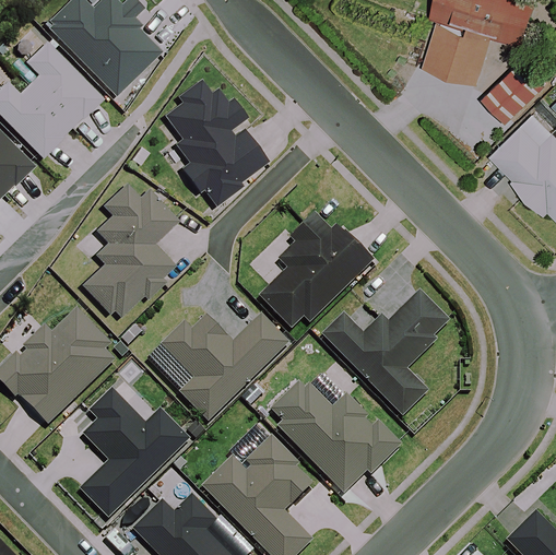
[(69,0),(48,22),(119,93),(163,50),(139,26),(142,24),(134,16),(144,7),(137,0),(126,0),(122,4),(117,0),(102,0),(94,9),(85,0),(69,0)]
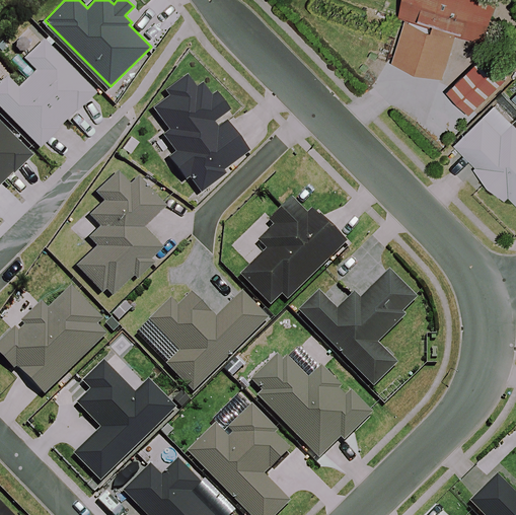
[(403,0),(400,10),(411,13),(396,57),(445,72),(459,28),(486,37),(497,0),(403,0)]
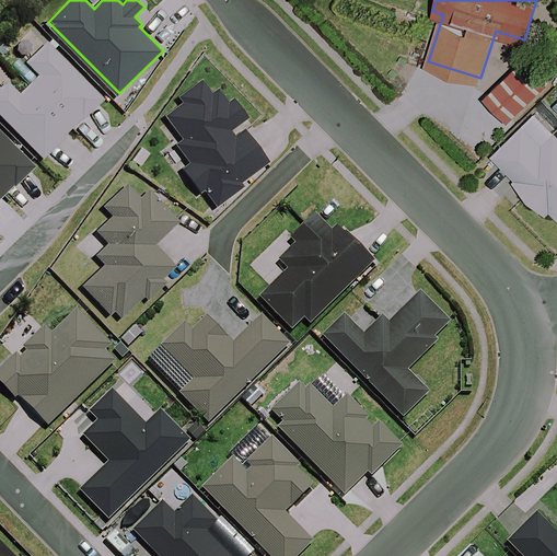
[(104,99),(47,41),(26,61),(39,74),(31,83),(73,127),(83,116),(84,117),(104,99)]
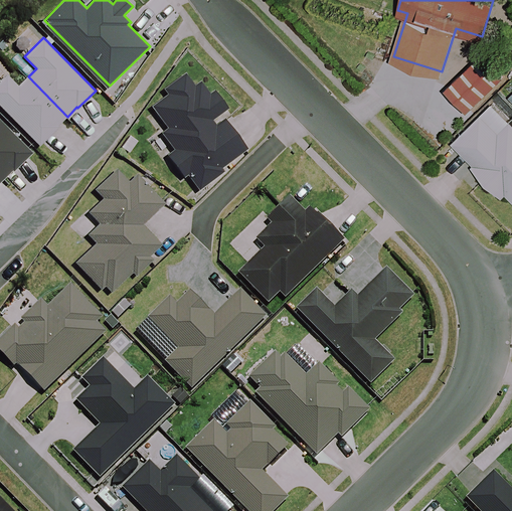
[(472,51),(470,54),(438,84),(459,106),(490,74),(492,72),(472,51)]
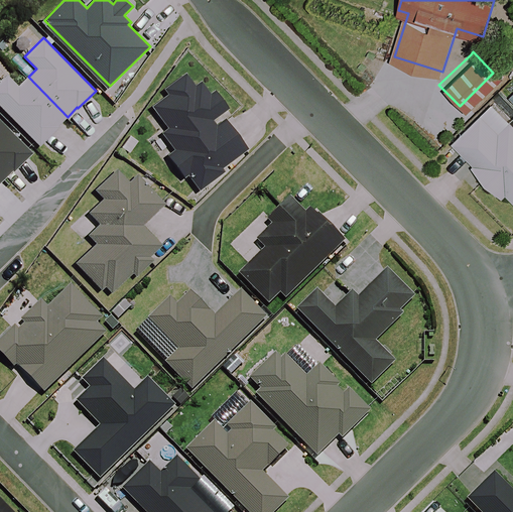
[(186,171),(199,186),(223,168),(220,165),(245,146),(218,111),(227,105),(214,89),(210,92),(199,79),(195,82),(185,71),(164,87),(168,92),(153,104),(168,124),(161,129),(175,146),(166,153),(182,174),(186,171)]
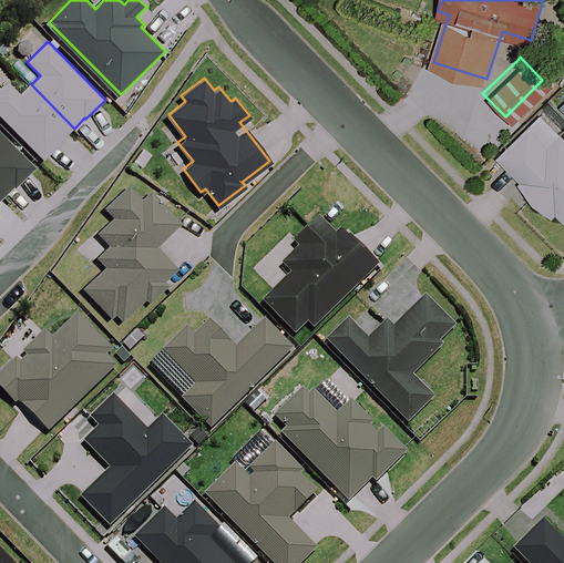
[(67,136),(74,129),(31,84),(22,93),(10,80),(0,89),(0,114),(43,159),(67,136)]
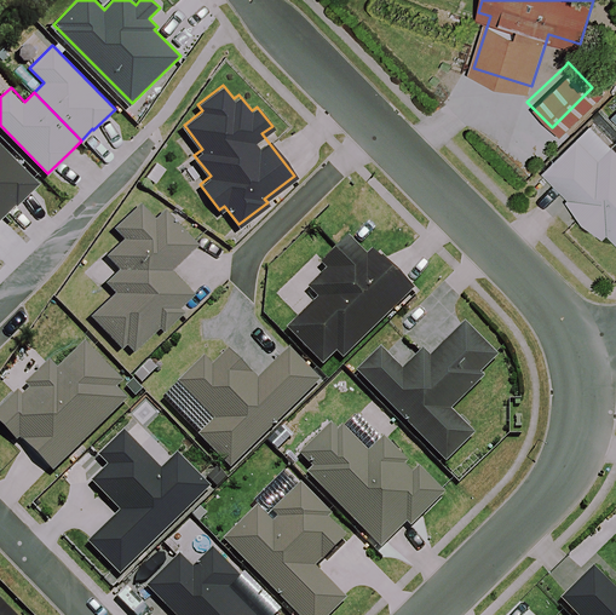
[(615,141),(596,120),(547,167),(571,191),(570,194),(605,230),(608,229),(615,237),(615,141)]
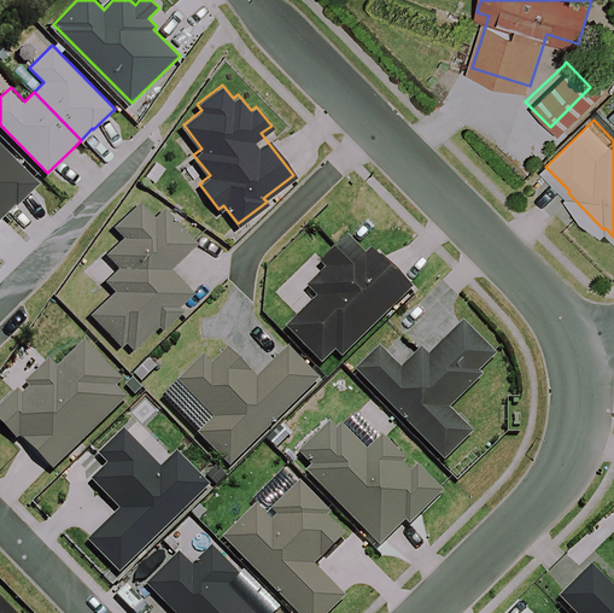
[(39,184),(0,144),(0,209),(5,215),(17,204),(18,204),(39,184)]
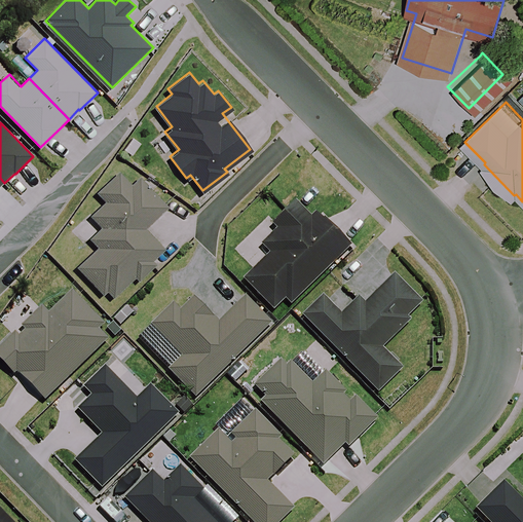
[(100,191),(108,199),(90,218),(99,225),(86,237),(98,249),(79,268),(106,294),(102,299),(108,305),(137,274),(143,281),(171,252),(151,232),(162,221),(157,216),(169,204),(139,177),(134,182),(120,170),(100,191)]
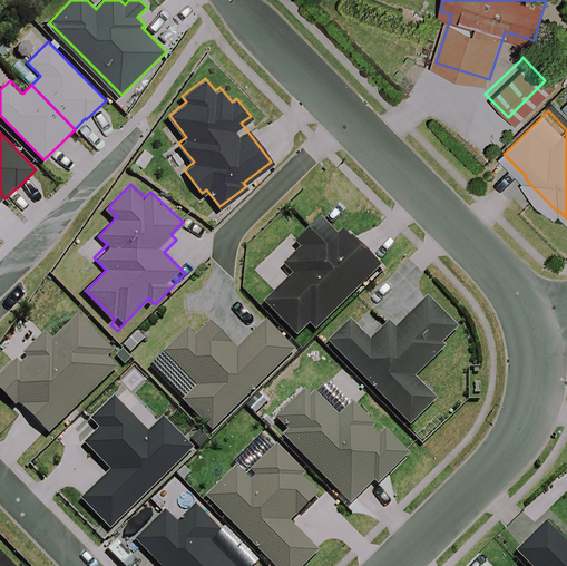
[(342,237),(324,217),(297,240),(304,246),(285,264),(296,276),(269,302),(300,338),(383,265),(351,228),(342,237)]
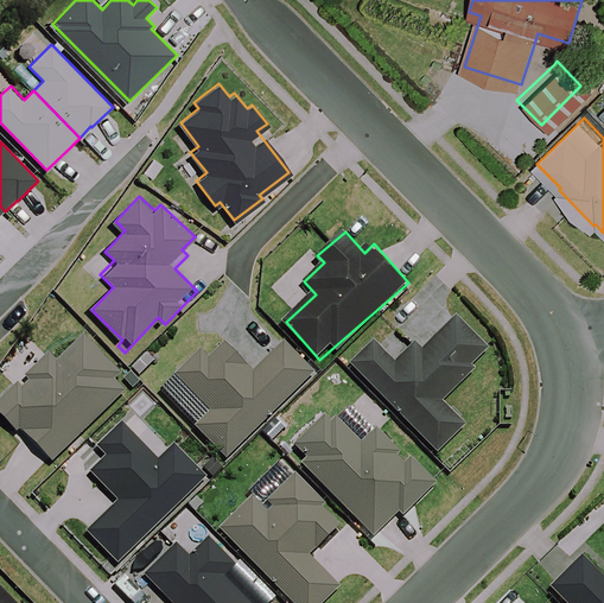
[(373,338),(350,360),(437,449),(465,421),(442,398),(474,367),(471,365),(490,347),(457,313),(421,347),(414,340),(393,360),(373,338)]
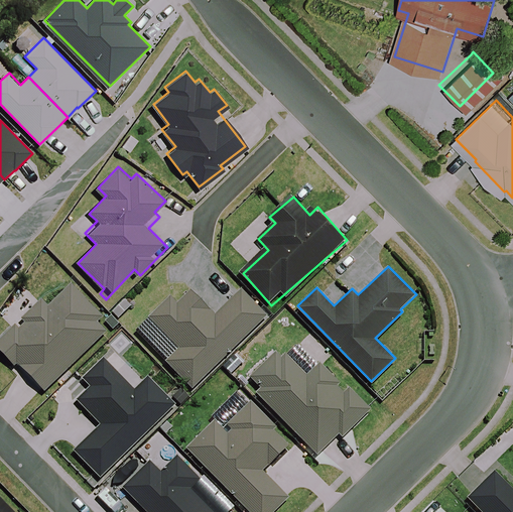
[(114,329),(73,286),(50,307),(43,300),(0,343),(0,356),(35,392),(41,385),(48,392),(114,329)]
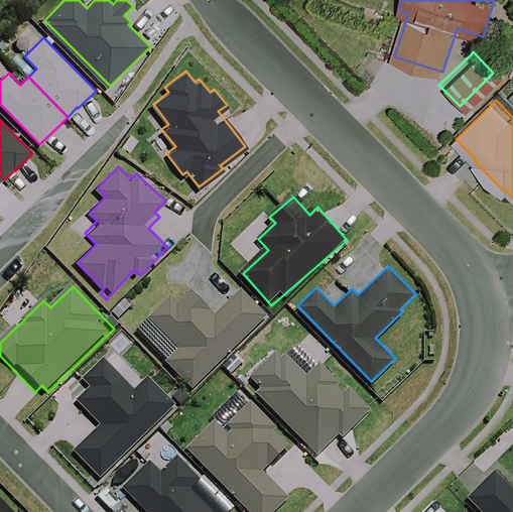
[(172,294),(149,314),(178,347),(165,359),(191,386),(266,315),(241,288),(215,312),(195,291),(180,303),(172,294)]
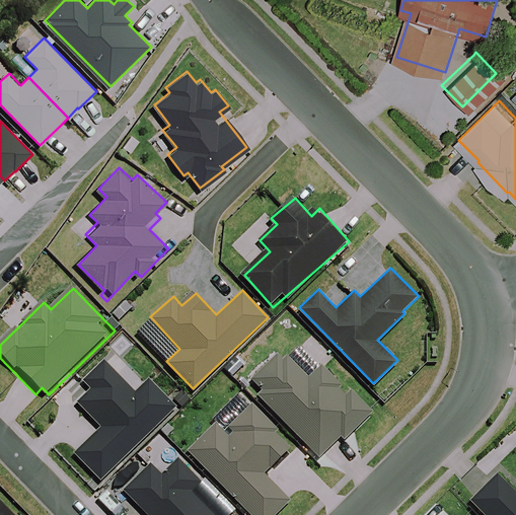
[(340,382),(322,364),(308,377),(286,355),(282,359),(277,354),(252,378),(264,389),(259,393),(318,455),(341,433),(344,436),(370,411),(351,390),(346,395),(337,385),(340,382)]
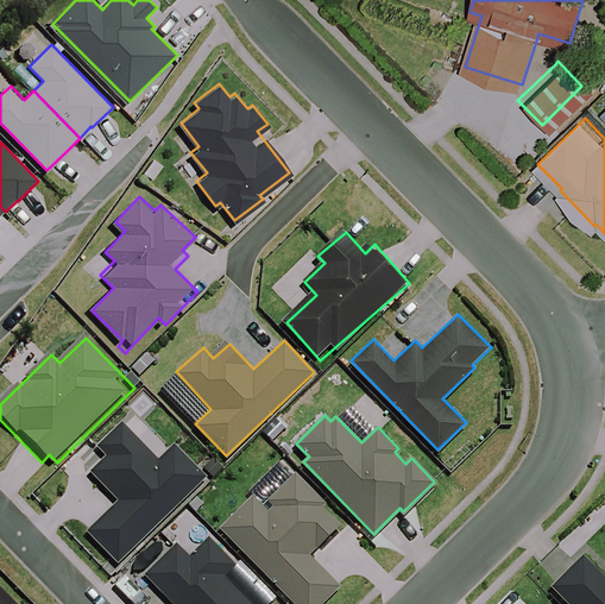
[(88,529),(119,559),(205,476),(174,445),(159,459),(123,421),(99,444),(108,453),(92,469),(121,497),(88,529)]
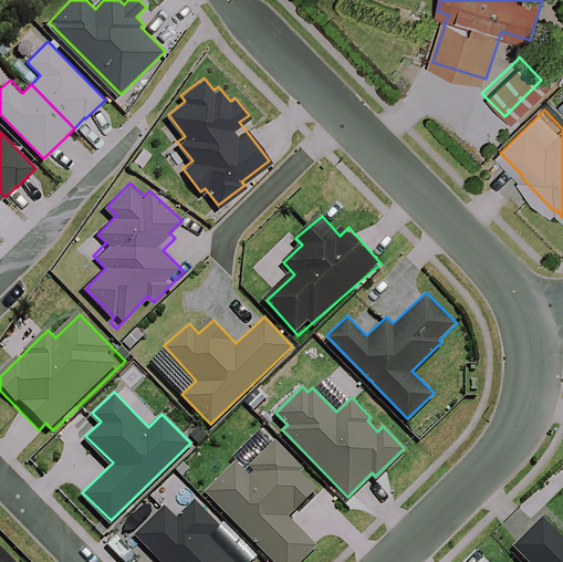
[(322,488),(277,441),(247,472),(237,462),(208,491),(278,561),(301,561),(318,545),(291,518),(309,500),(322,488)]
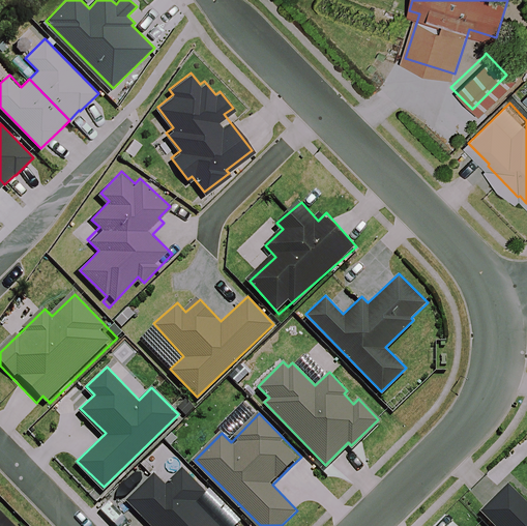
[(205,491),(184,469),(168,485),(156,473),(127,500),(152,525),(222,525),(196,500),(205,491)]
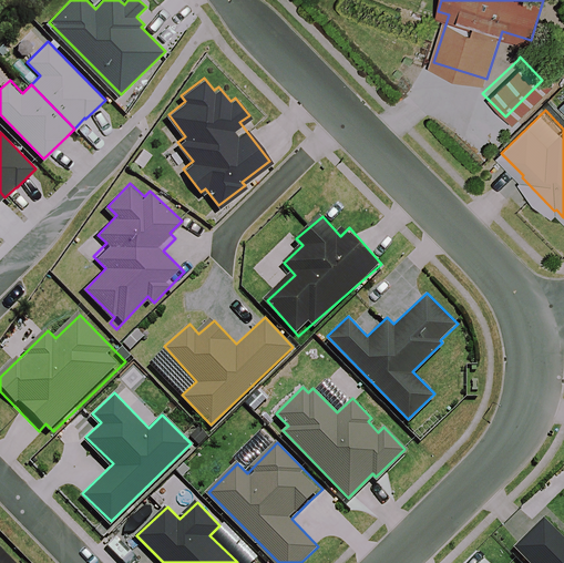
[(563,534),(545,517),(515,546),(532,562),(563,562),(563,534)]
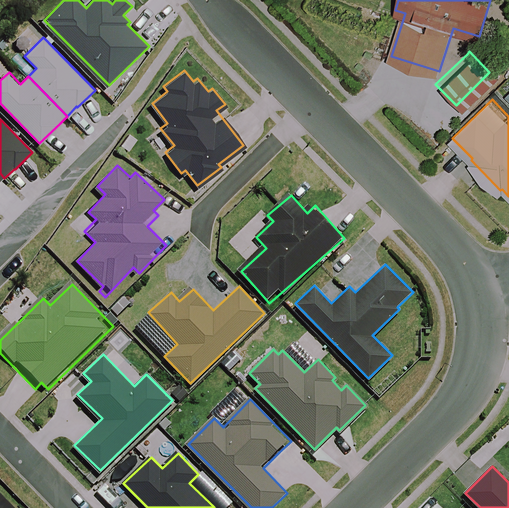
[(198,474),(189,483),(214,507),(223,507),(231,501),(202,470),(198,474)]
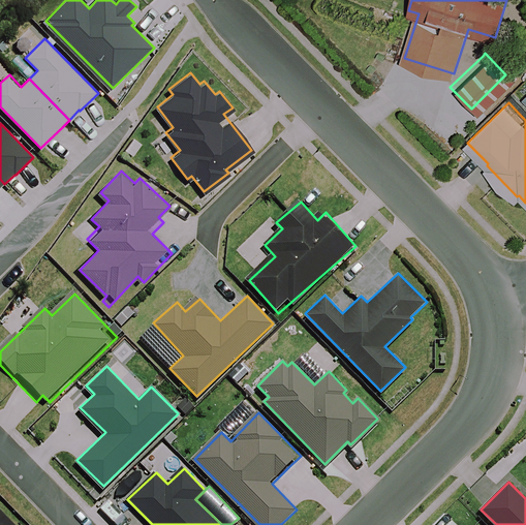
[(0,524),(14,524),(0,510),(0,524)]
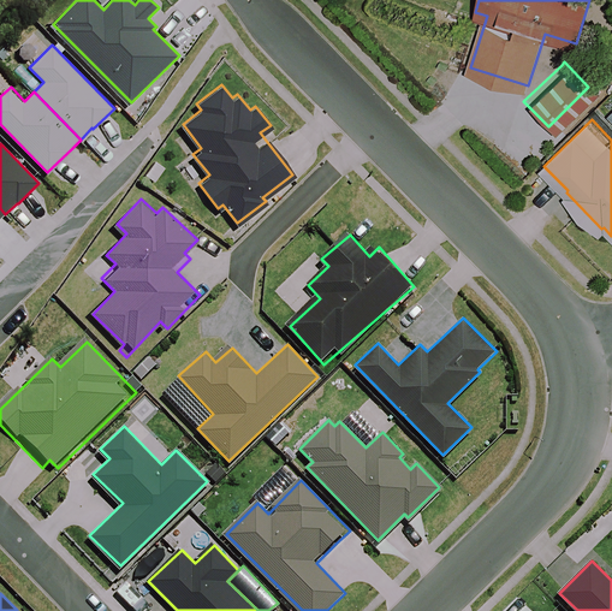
All buildings are outlined.
